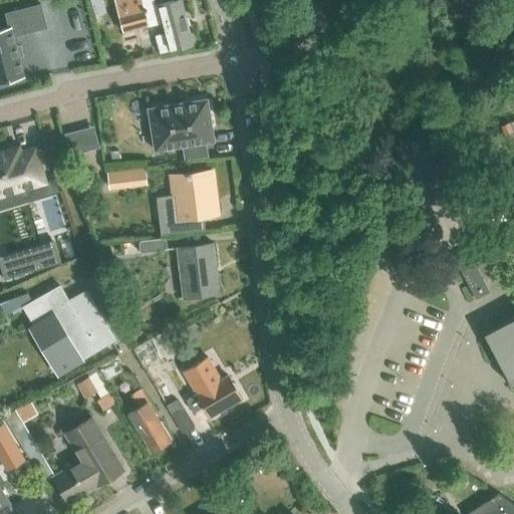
[(154,0),(114,0),(123,30),(149,23),(149,25),(163,21),(166,31),(156,33),(161,51),(193,43),(182,0),(172,0),(156,4),(154,0)]
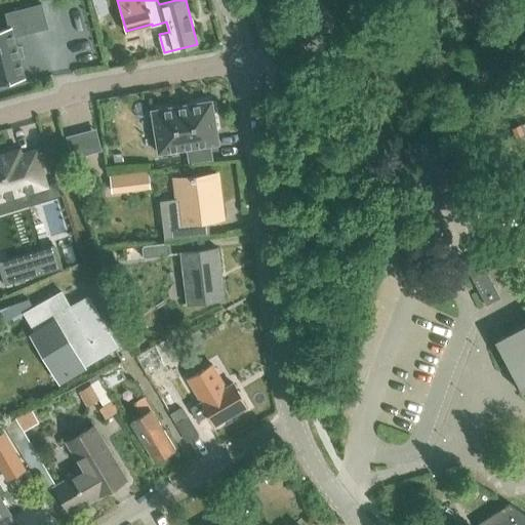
[(9,29),(0,31),(0,83),(25,77),(19,57),(16,46),(14,37),(48,28),(42,4),(6,13),(9,29)]
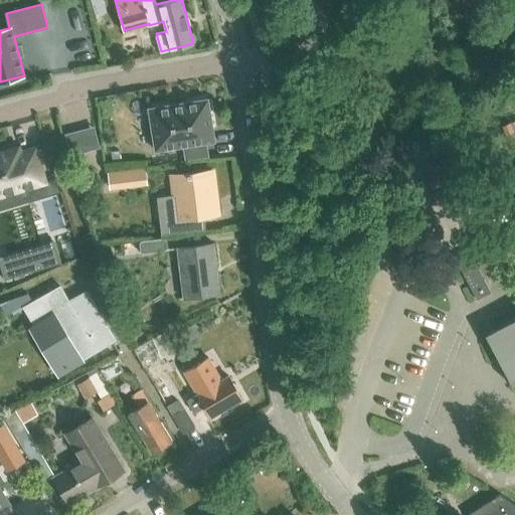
[(155,151),(184,147),(186,160),(208,157),(206,143),(214,142),(208,100),(149,109),(155,151)]
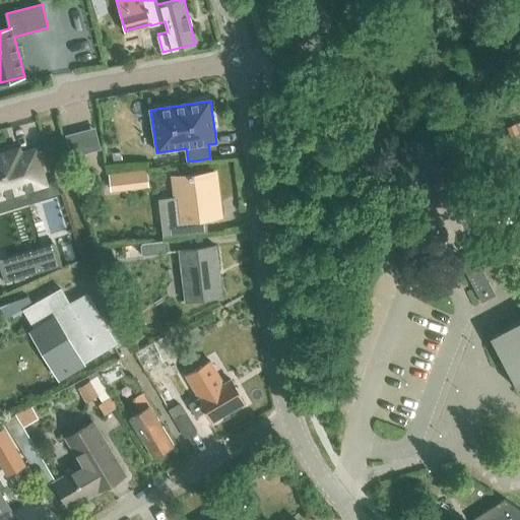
[(516,123),(508,126),(512,134),(519,131),(516,123)]
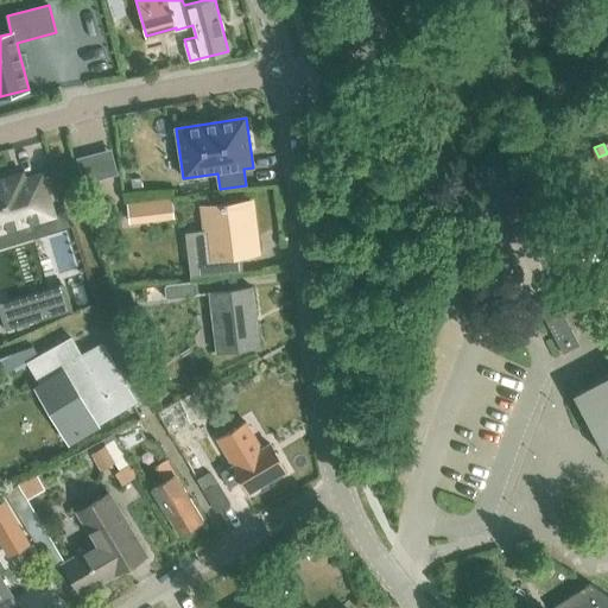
[(114,147),(78,154),(83,178),(119,172),(114,147)]
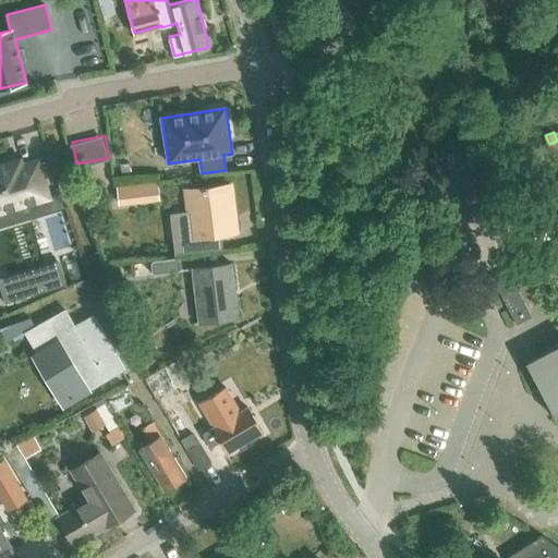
[(20,160),(0,166),(0,225),(0,227),(32,218),(27,204),(49,197),(38,160),(22,165),(20,160)]
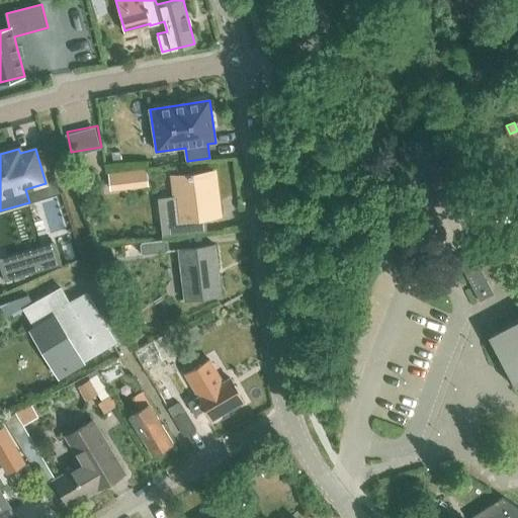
[(149,167),(110,168),(110,186),(149,186),(149,167)]
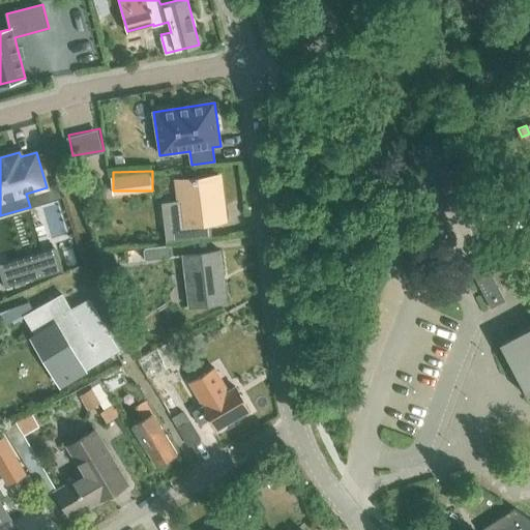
[(166,226),(175,225),(176,237),(203,234),(201,222),(224,218),(218,174),(176,179),(179,203),(163,205),(166,226)]
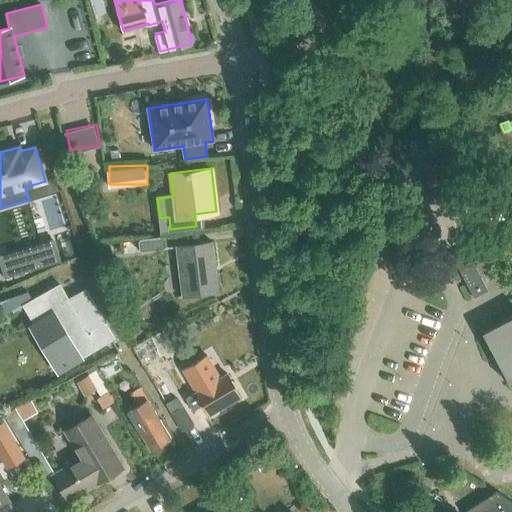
[(476,264),(511,244),(511,227),(454,258),(475,297),(489,290),(476,264)]
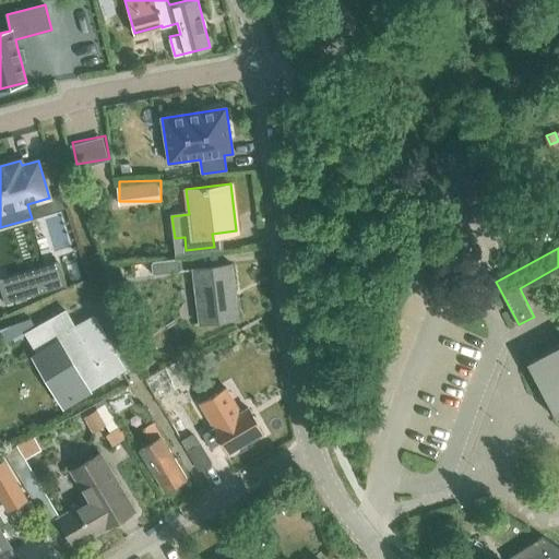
[(180,272),(180,270),(182,270),(181,260),(179,260),(178,258),(153,261),(153,263),(152,263),(153,274),(155,274),(155,275),(180,272)]
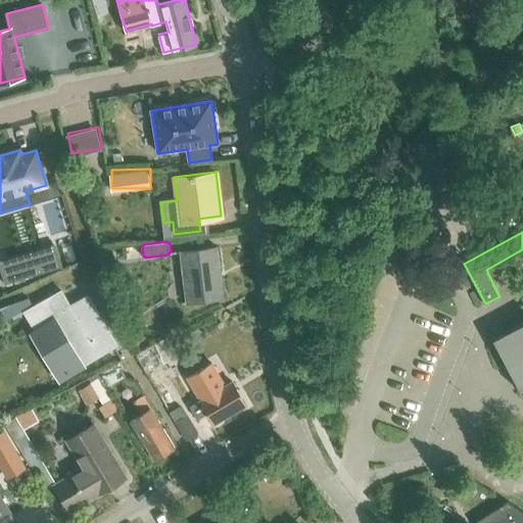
[(179,249),(185,300),(223,295),(216,244),(179,249)]
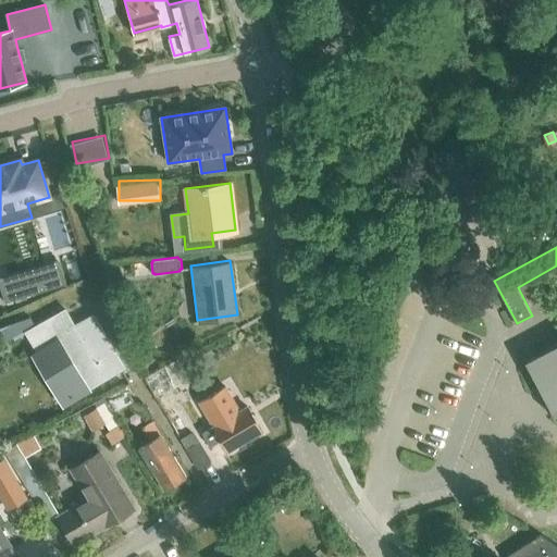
[(0,279),(0,286),(4,302),(66,284),(60,263),(1,281),(0,279)]
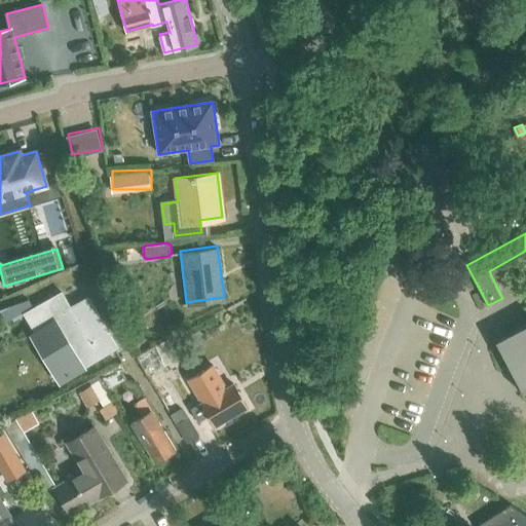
[(113,251),(100,253),(103,268),(116,266),(113,251)]
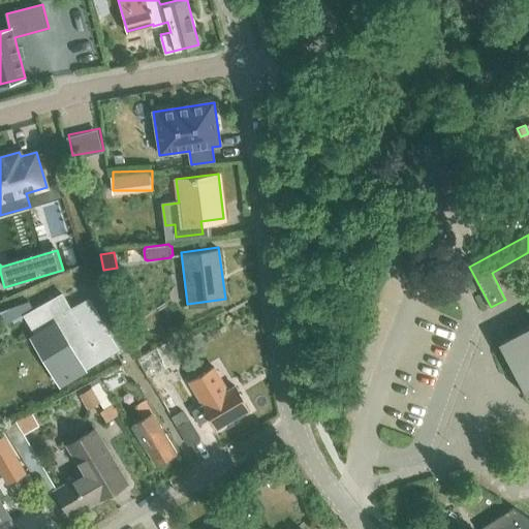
[(118,348),(89,298),(70,308),(61,292),(24,314),(36,336),(57,323),(83,369),(118,348)]
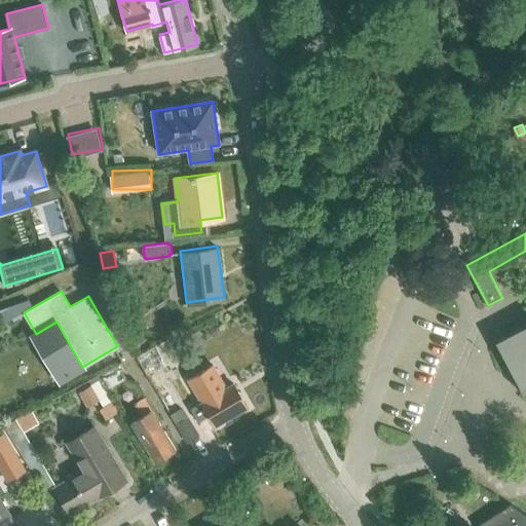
[(525,324),(504,336),(525,377),(525,324)]
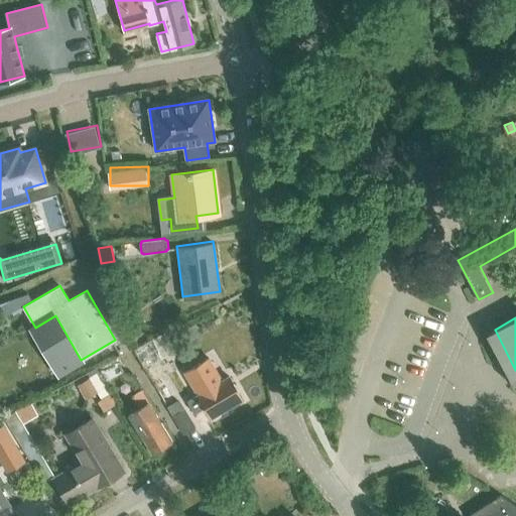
[(135,321),(127,326),(132,339),(141,336),(135,321)]
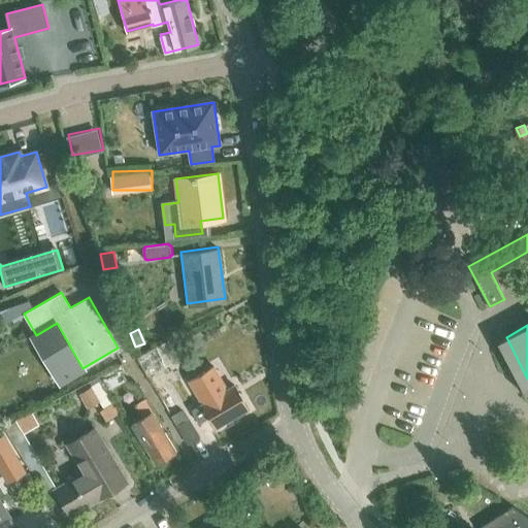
[(167,339),(136,357),(146,376),(178,359),(167,339)]
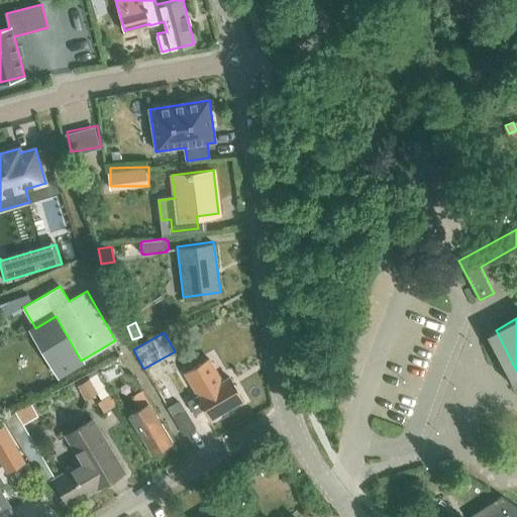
[(95,370),(97,374),(103,383),(124,373),(116,357),(95,370)]
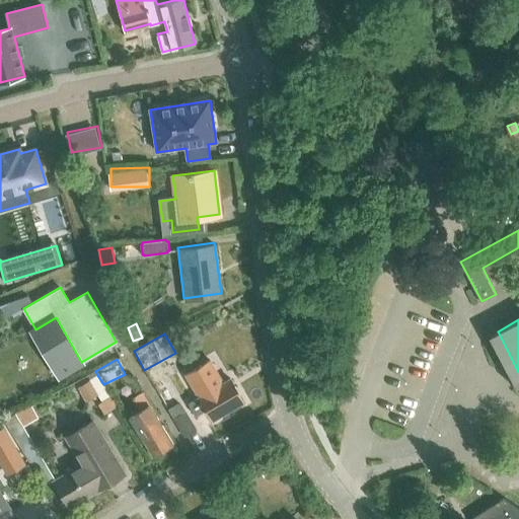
[(207,409),(213,420),(243,399),(231,378),(224,382),(210,359),(186,374),(200,396),(189,402),(197,416),(207,409)]
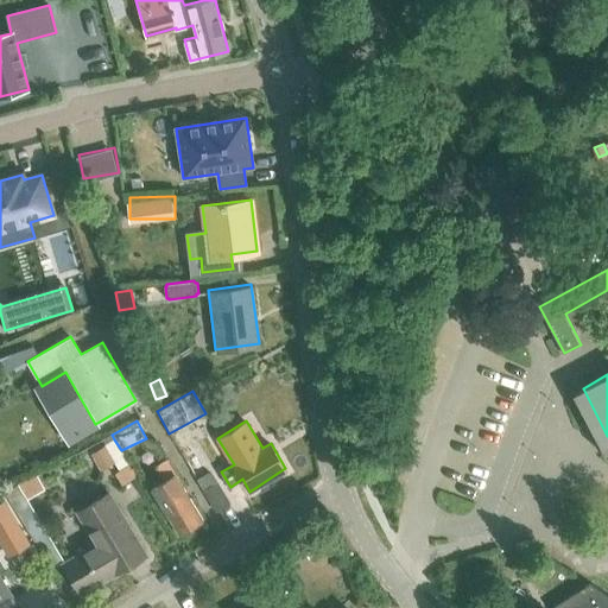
[(120,470),(113,474),(121,486),(137,476),(121,450),(114,439),(105,445),(105,447),(92,455),(101,470),(114,463),(120,470)]
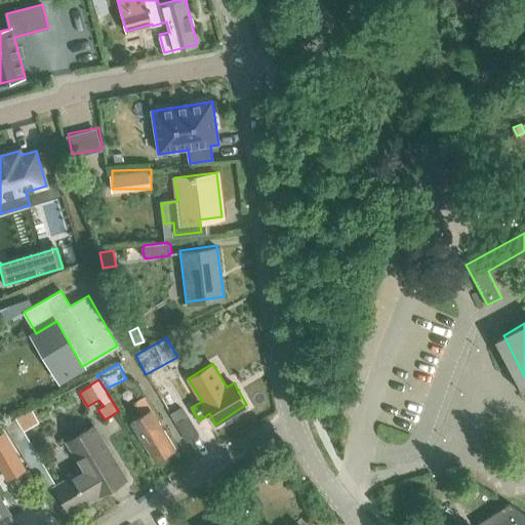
[(145,397),(133,404),(142,415),(152,409),(145,397)]
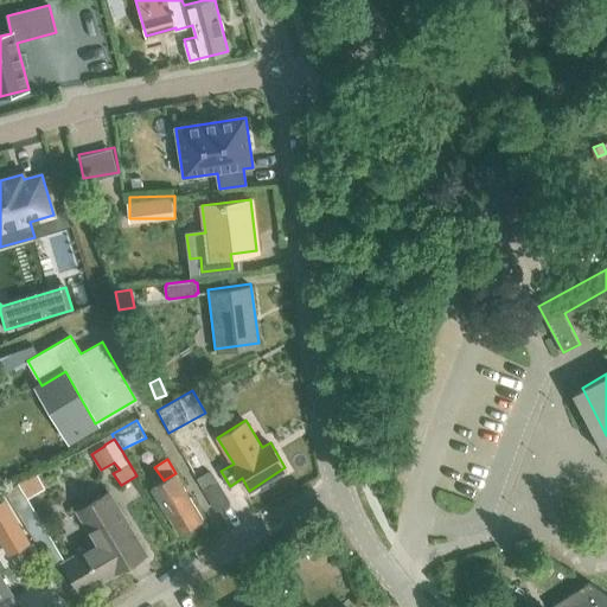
[(215,475),(209,472),(197,479),(216,511),(230,503),(215,475)]
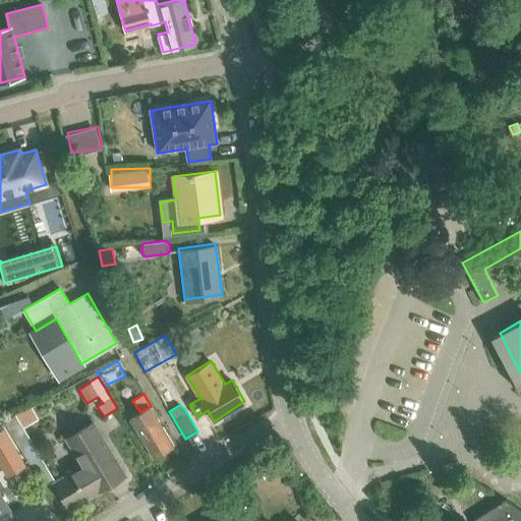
[(4,421),(45,490),(56,484),(68,506),(98,488),(99,490),(124,475),(93,421),(64,438),(81,468),(56,482),(22,427),(38,419),(31,406),(4,421)]
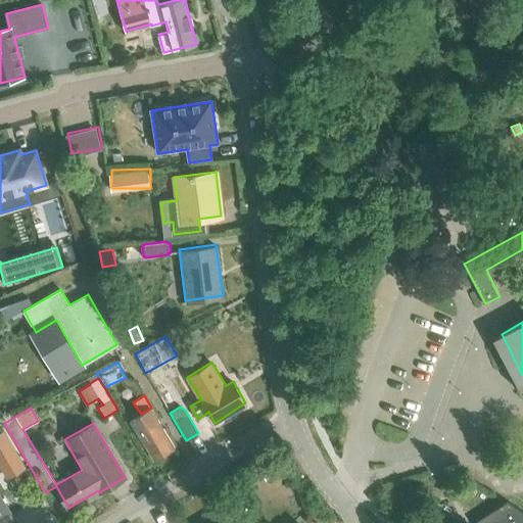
[(153,461),(175,447),(151,408),(141,414),(130,421),(153,461)]
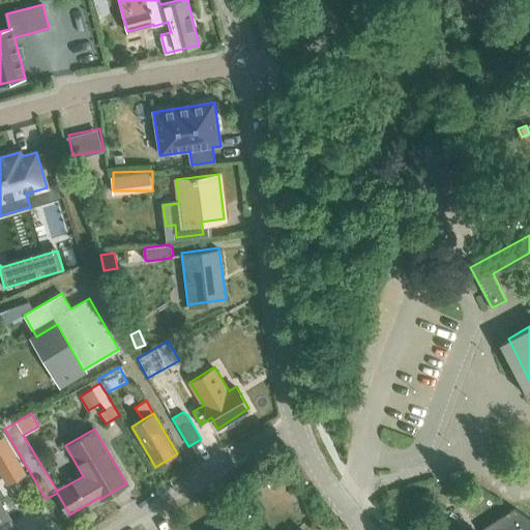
[(4,436),(0,438),(0,472),(7,486),(27,474),(4,436)]
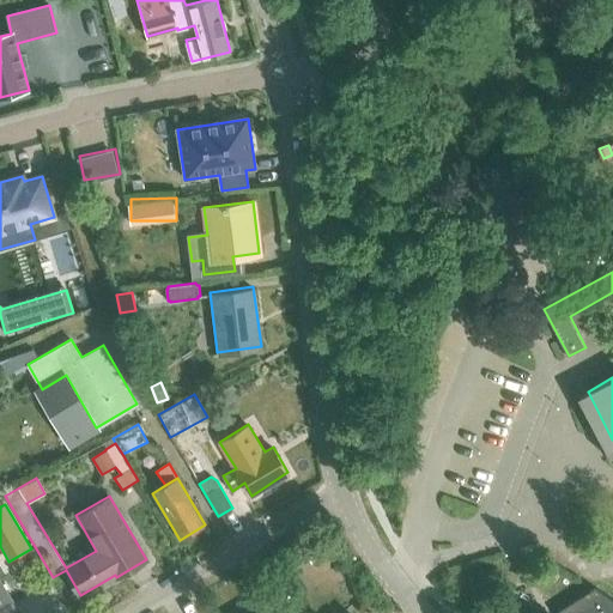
[(0,583),(0,612),(12,612),(10,608),(14,606),(0,583)]
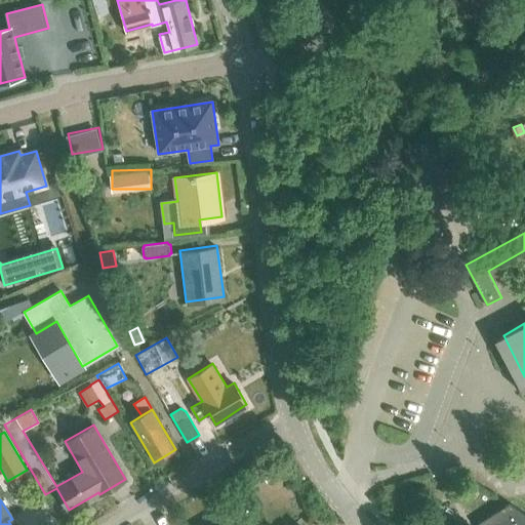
[(524,524),(524,515),(508,502),(474,524),(475,524),(524,524)]
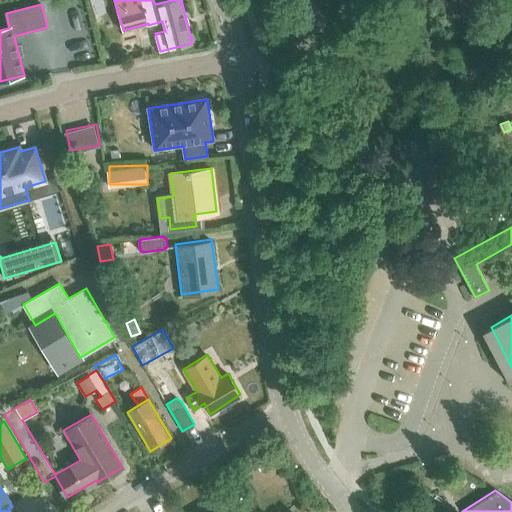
[(233,511),(234,501),(216,511),(233,511)]
